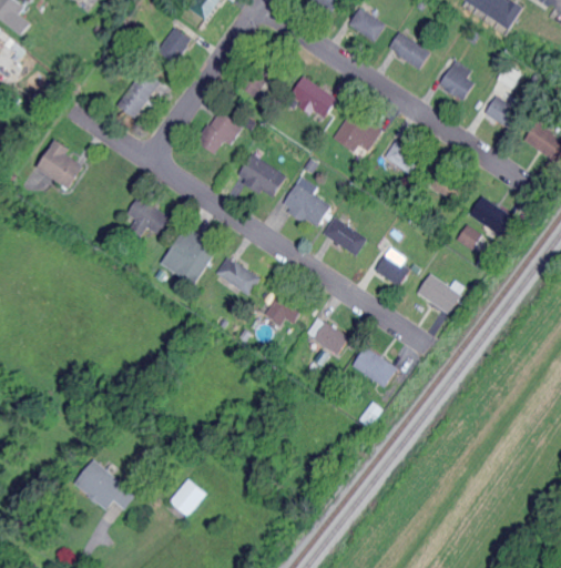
[(19,16),(24,3),(18,0),(0,0),(0,20),(24,31),(30,21),(19,16)]
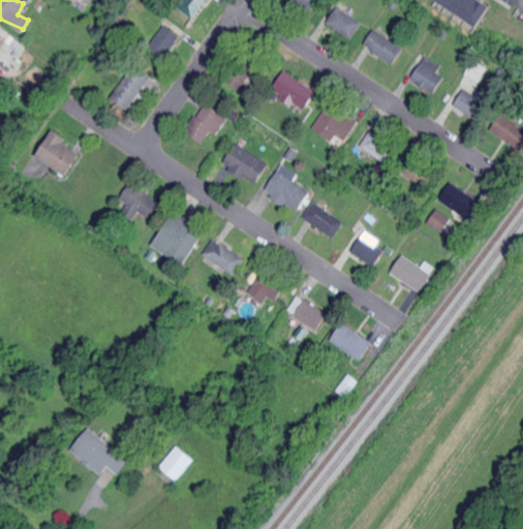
[(188,19),(202,0),(179,0),(174,7),(188,19)]
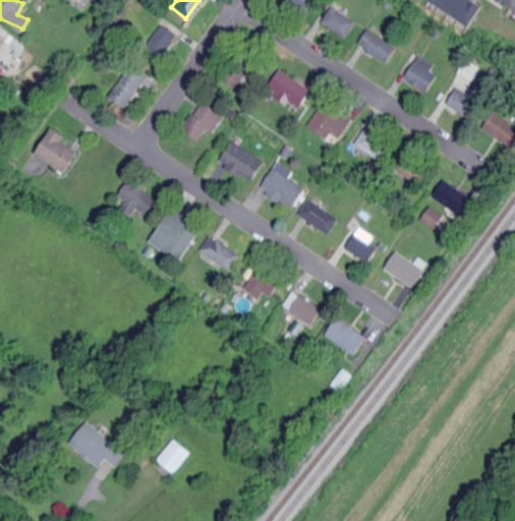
[(289,0),(306,8),(310,0),(289,0)]
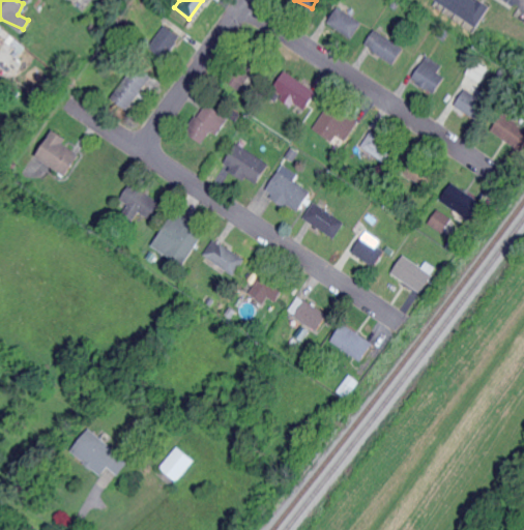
[(491,7),(479,0),(435,0),(478,27),(491,7)]
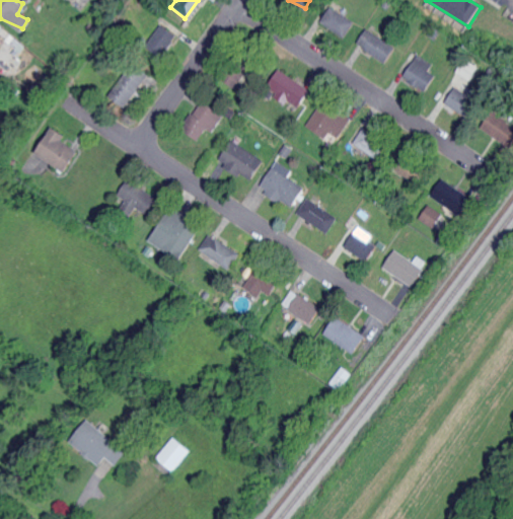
[(344,36),(352,19),(325,7),(317,24),(344,36)]
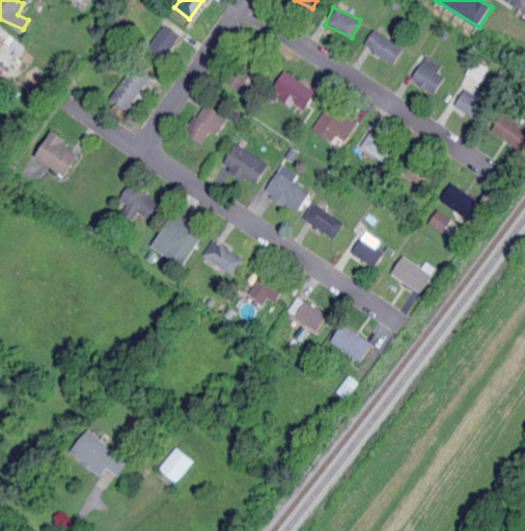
[(149,42),(165,53),(177,36),(162,24),(149,42)]
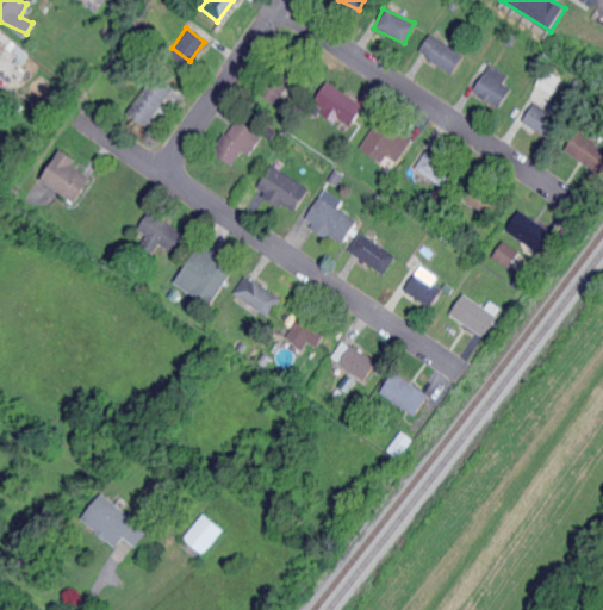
[(461,56),(426,32),(414,51),(449,75),(461,56)]
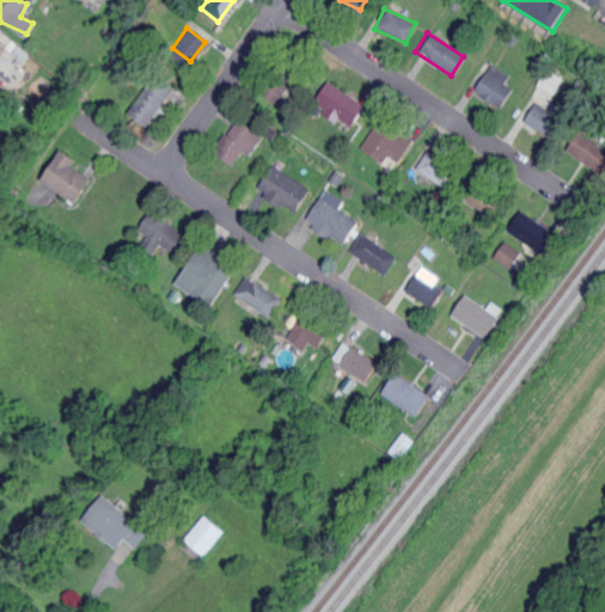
[(502,85),(507,75),(488,65),(471,91),(499,109),(511,90),(502,85)]
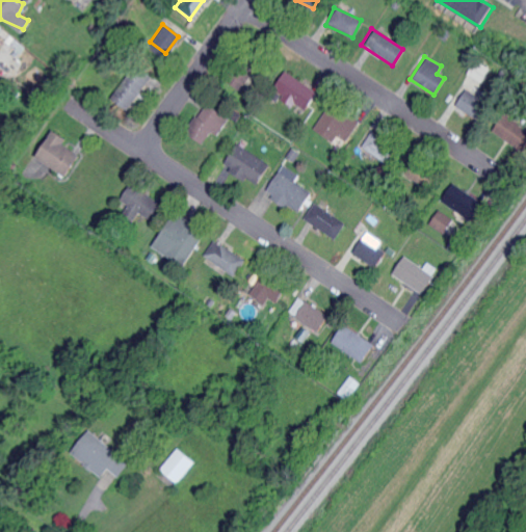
[(132,107),(145,78),(128,72),(116,100),(132,107)]
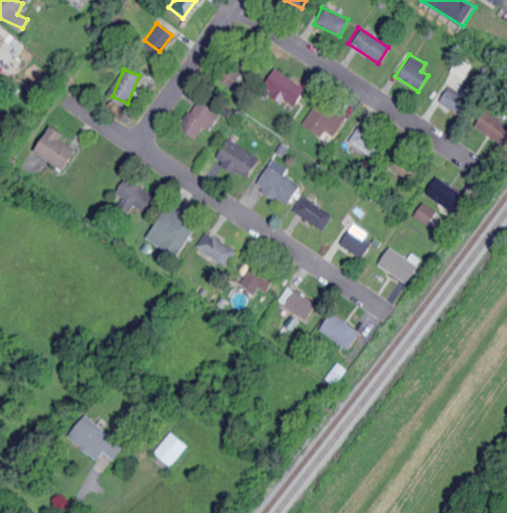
[(305,86),(272,71),(262,92),(295,107),(305,86)]
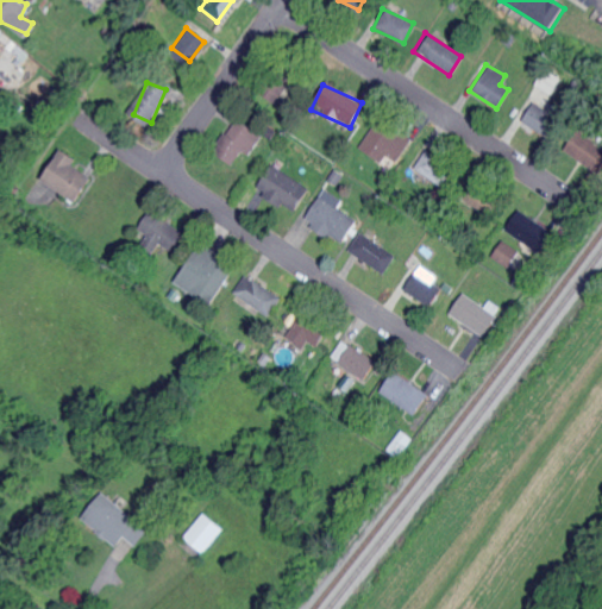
[(246,155),(259,135),(233,118),(211,154),(230,165),(239,150),(246,155)]
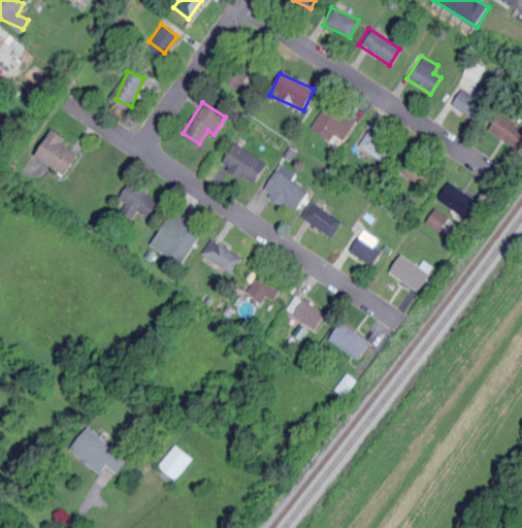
[(324,137),(327,132),(341,140),(353,120),(323,103),(308,129),(324,137)]
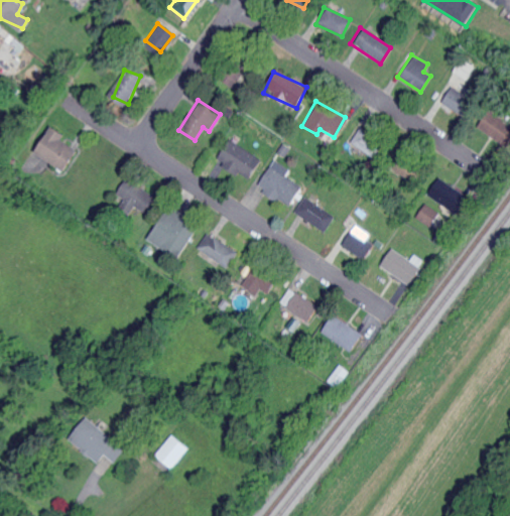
[(58,141),(61,133),(47,126),(34,156),(66,170),(75,148),(58,141)]
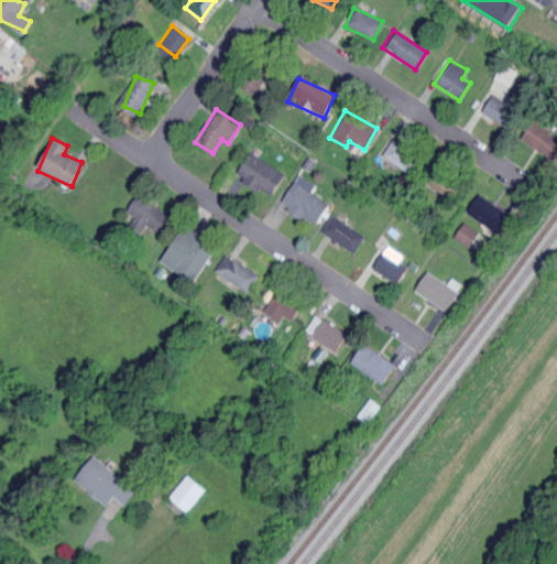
[(405,172),(414,152),(386,140),(379,159),(405,172)]
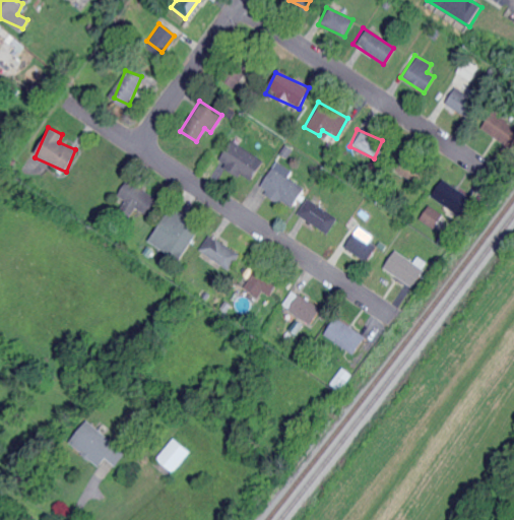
[(262,160),(229,140),(216,161),(250,182),(262,160)]
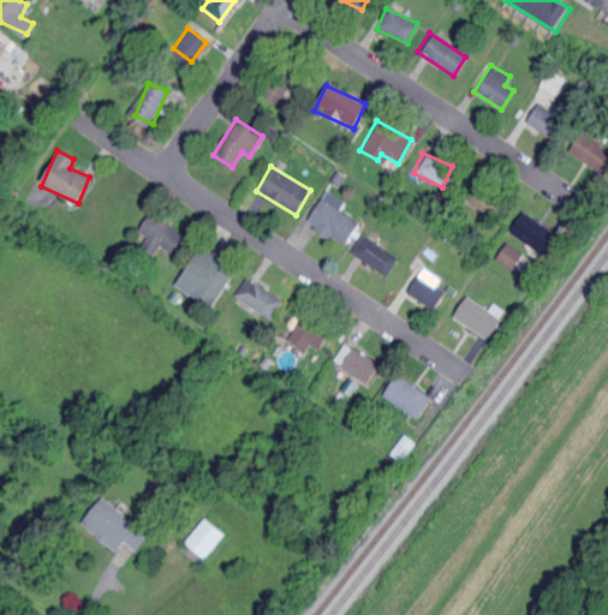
[(358,222),(337,210),(343,202),(323,191),(304,224),(344,246),(358,222)]
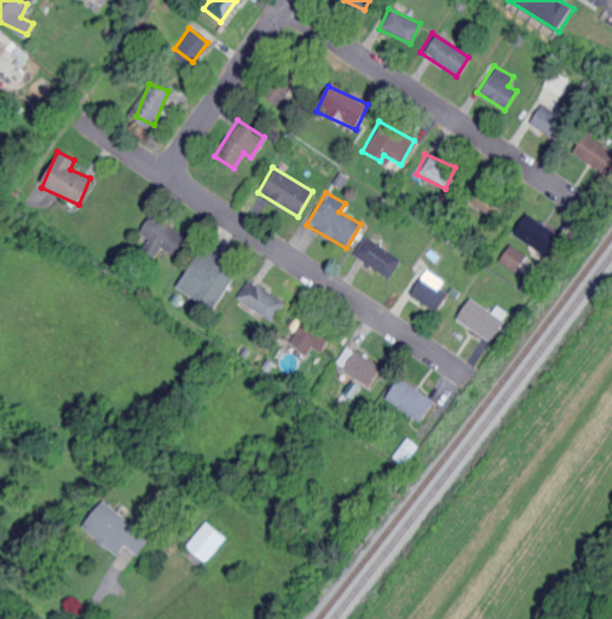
[(157,248),(172,256),(184,237),(148,214),(136,233),(146,239),(142,247),(154,255),(157,248)]
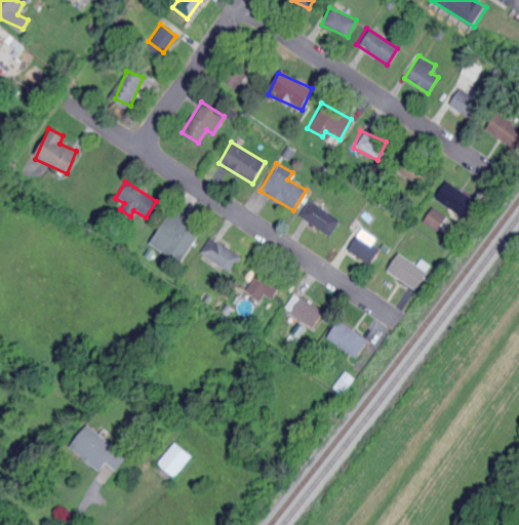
[(474,199),(440,183),(431,201),(466,217),(474,199)]
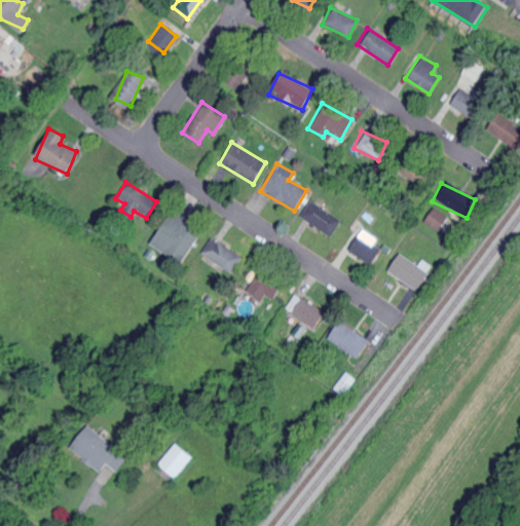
[(296,216),(329,237),(339,221),(306,200),(296,216)]
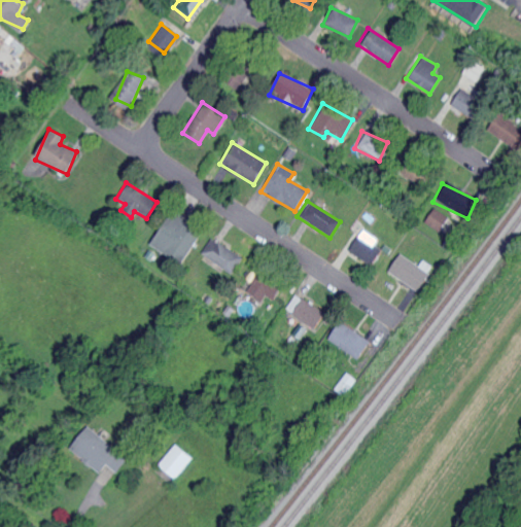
[(421,221),(437,232),(446,218),(429,208),(421,221)]
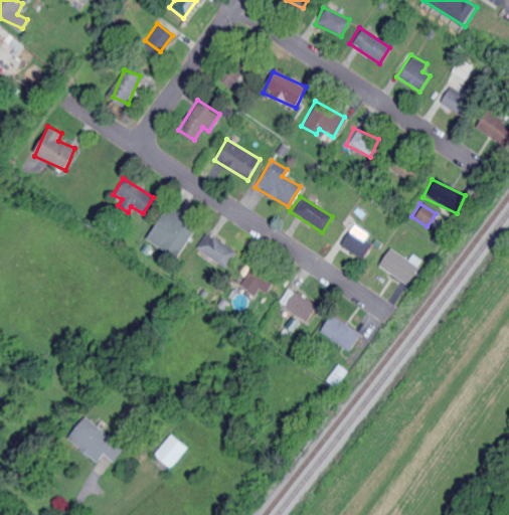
[(145,238),(176,258),(196,225),(165,206),(145,238)]
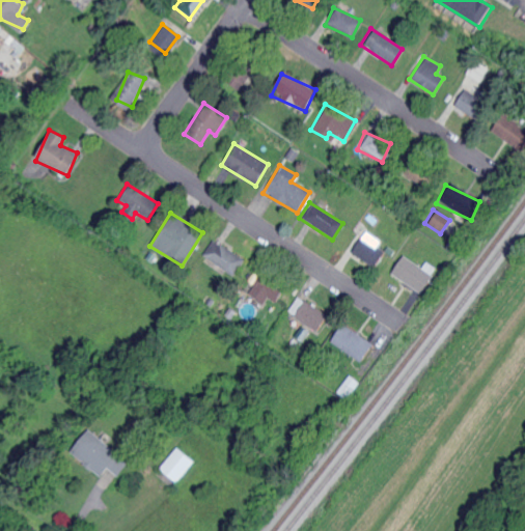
[(381,251),(375,249),(379,239),(361,231),(351,256),(376,266),(381,251)]
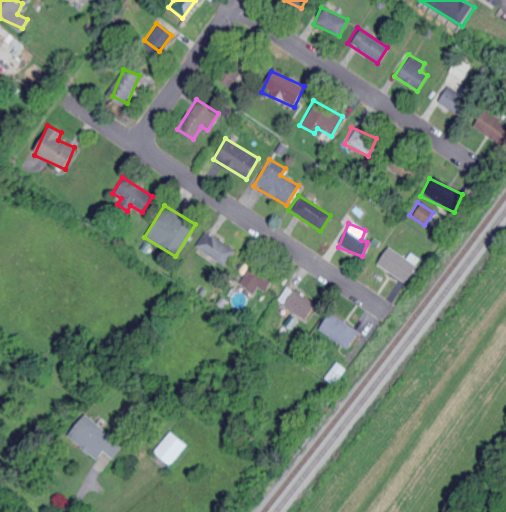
[(224,267),(233,249),(201,231),(191,249),(224,267)]
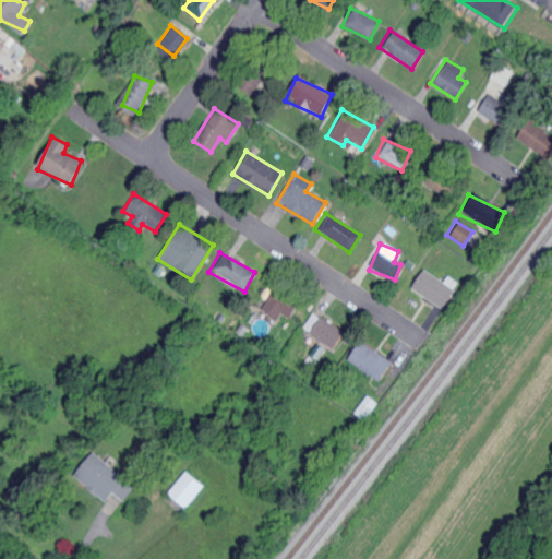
[(454,288),(419,270),(408,292),(444,309),(454,288)]
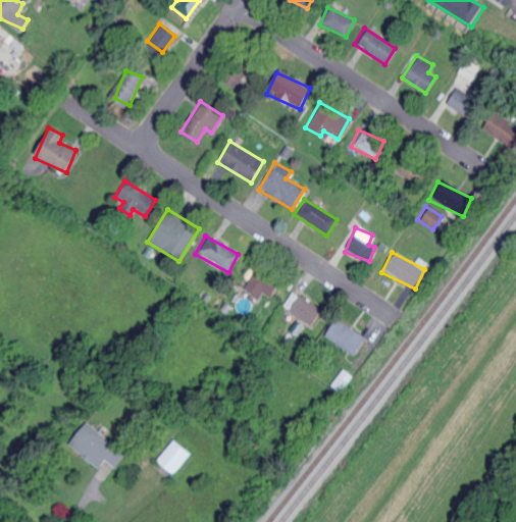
[(243,289),(258,298),(260,294),(268,298),(277,281),(254,268),(243,289)]
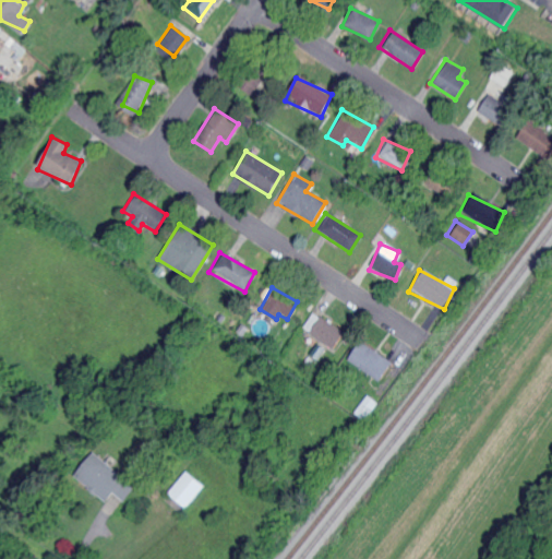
[(298,330),(333,347),(342,331),(307,312),(298,330)]
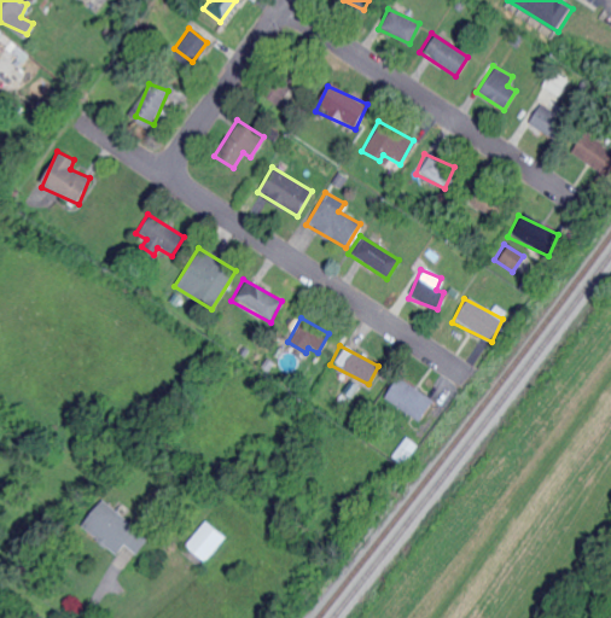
[(383,397),(419,421),(432,401),(396,377),(383,397)]
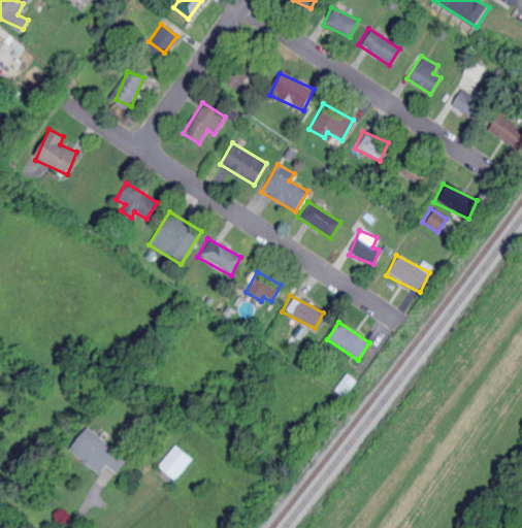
[(71,451),(85,458),(82,464),(100,473),(104,466),(118,473),(127,454),(80,431),(71,451)]
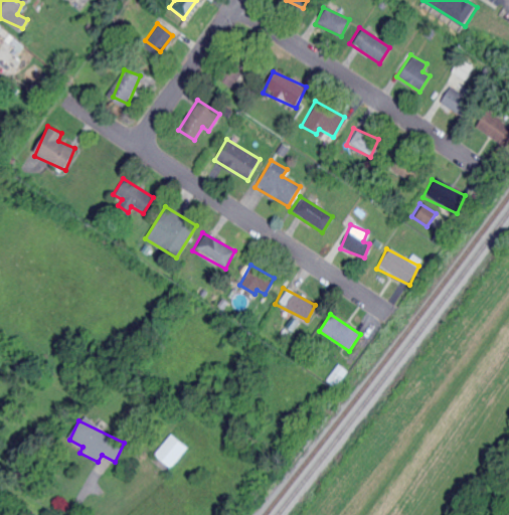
[(152,454),(168,468),(186,449),(170,434),(152,454)]
